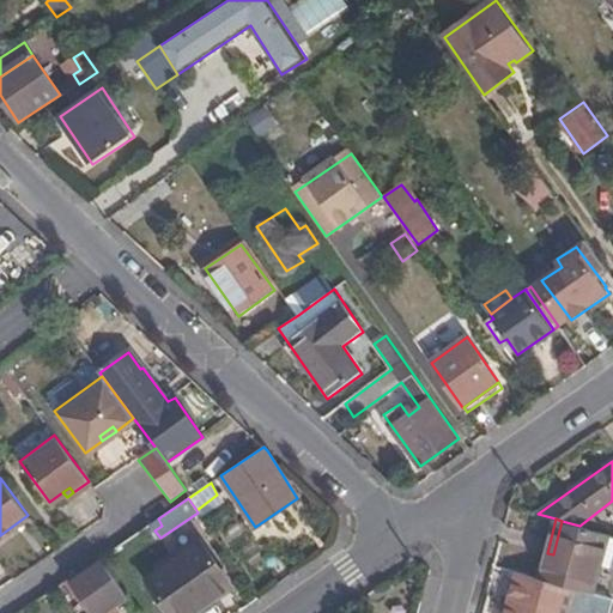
[(547,553),(541,577),(595,593),(610,534),(580,526),(562,521),(553,554),(547,553)]
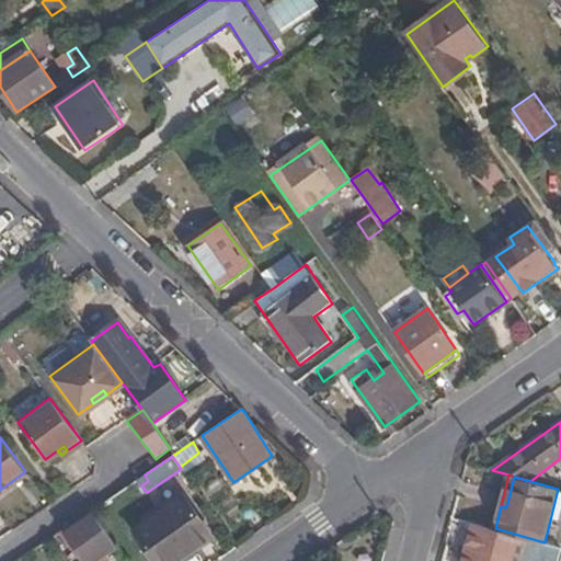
[(157,560),(179,560),(212,538),(183,497),(137,530),(157,560)]
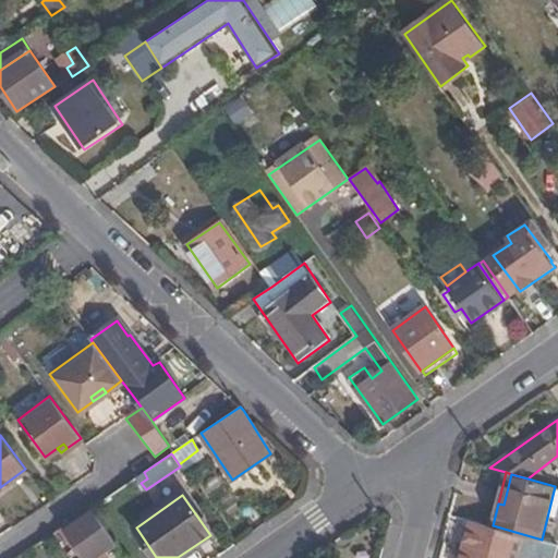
[(85,557),(97,557),(117,544),(95,513),(75,526),(72,523),(65,528),(85,557)]
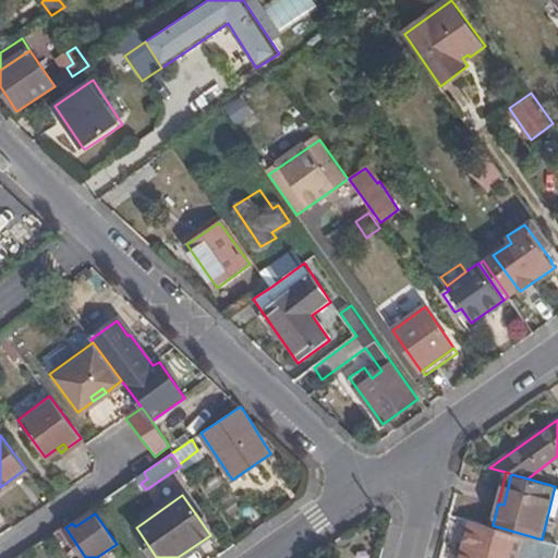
[(505,557),(510,540),(471,528),(470,532),(463,530),(456,554),(452,553),(450,557),(505,557)]
